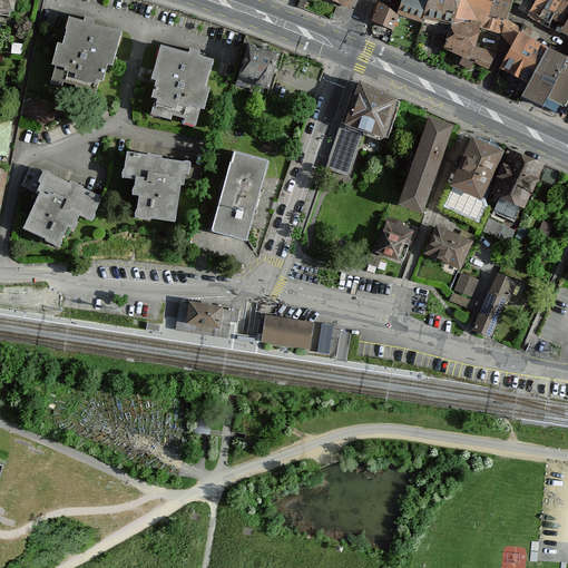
[(0,0),(0,9),(13,11),(15,0),(0,0)]
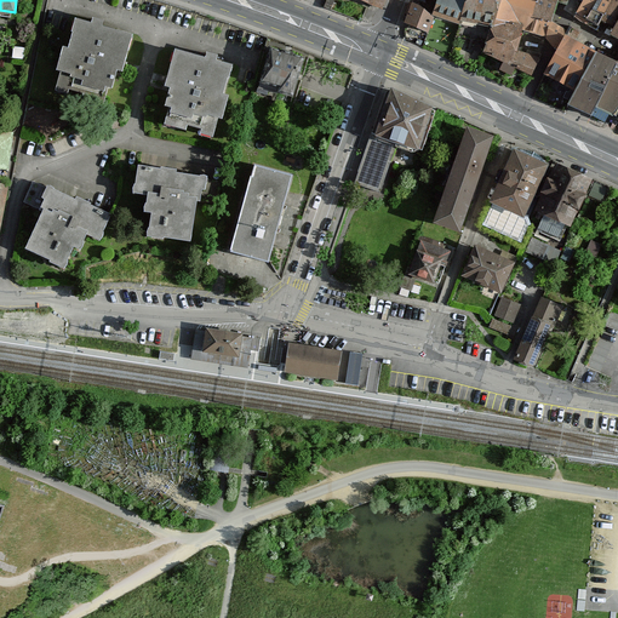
[(458,23),(464,0),(435,0),(431,15),(458,23)]
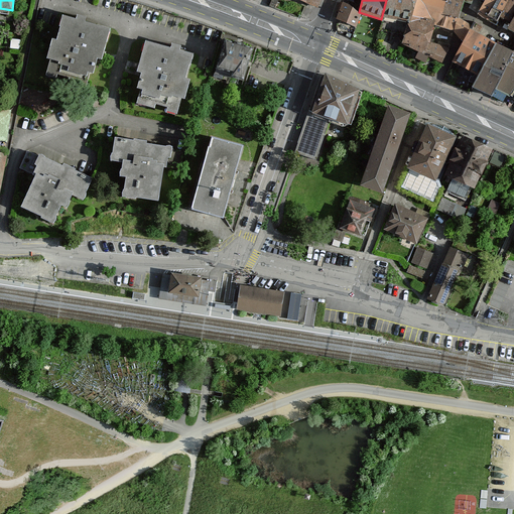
[(411,16),(415,0),(386,0),(381,19),(379,30),(404,36),(411,16)]
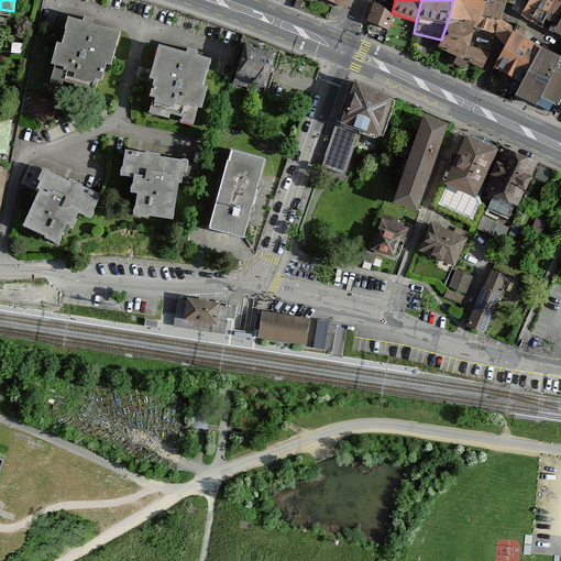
[(453,0),(449,18),(469,24),(472,10),(499,18),(506,0),(509,0),(513,1),(513,0),(453,0)]
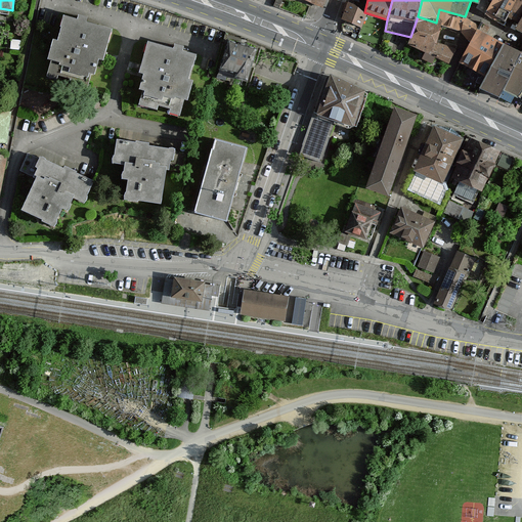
[(511,10),(516,0),(492,0),(492,1),(511,10)]
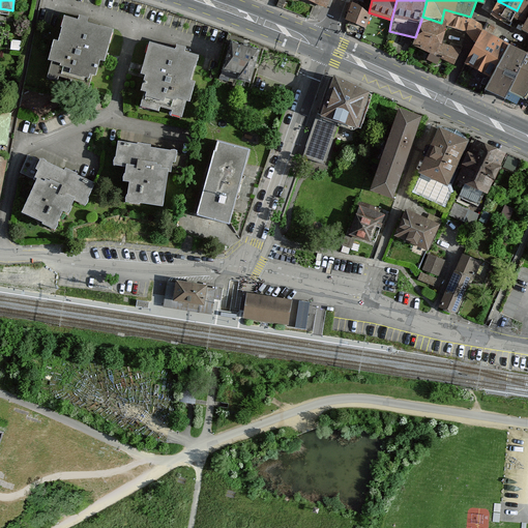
[(521,29),(527,15),(527,0),(522,0),(517,10),(515,15),(520,18),(516,25),(521,29)]
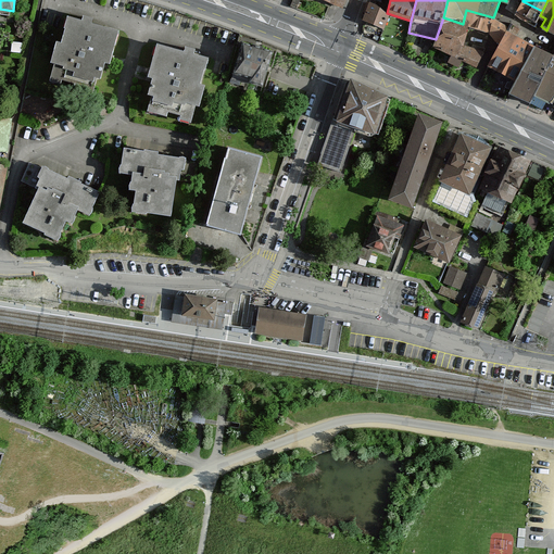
[(542,11),(523,1),(514,16),(523,22),(525,19),(533,23),(536,21),(540,15),(542,11)]
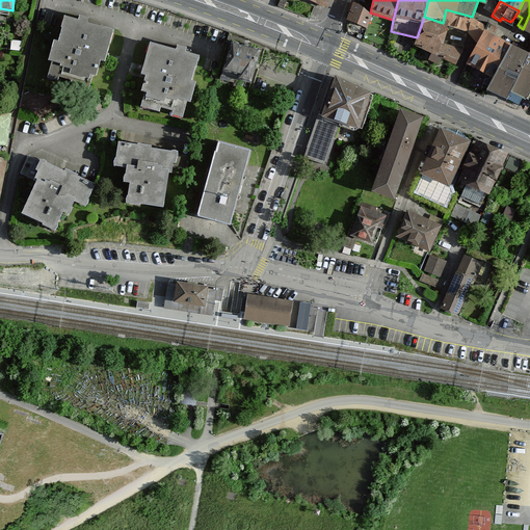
[(356,4),(352,2),(346,20),(365,28),(369,15),(356,2),(356,4)]
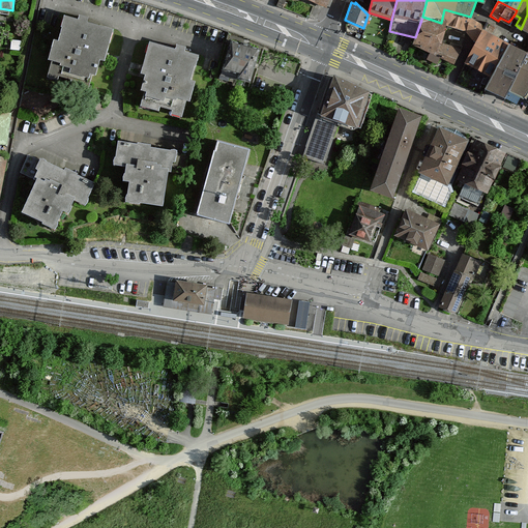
[(474,42),(482,26),(477,22),(470,17),(444,9),(441,23),(445,25),(464,31),(470,38),(474,42)]
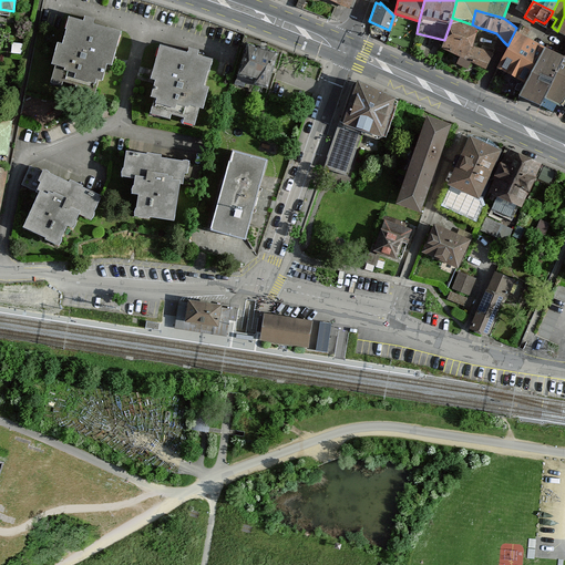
[(53,64),(51,75),(93,86),(95,80),(101,81),(105,65),(112,67),(114,57),(113,55),(120,31),(92,23),(93,19),(84,16),(83,21),(69,18),(61,45),(54,44),(50,63),(53,64)]
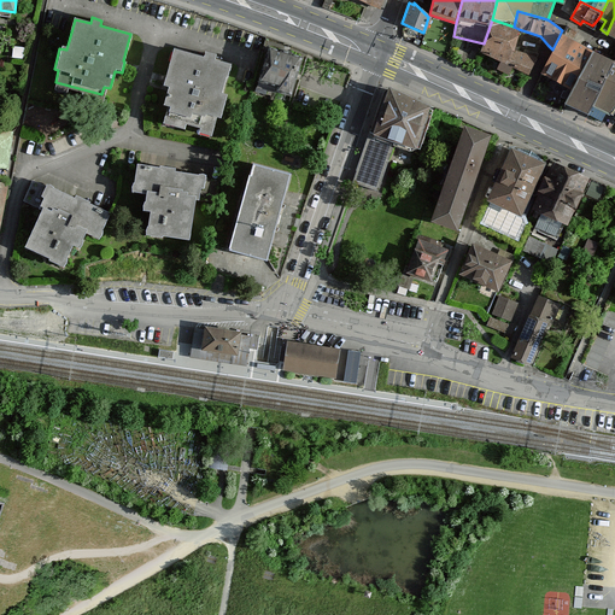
[(514,27),(492,19),(484,44),(481,52),(499,60),(497,69),(508,74),(510,66),(528,75),(536,57),(514,50),(519,29),(514,27)]
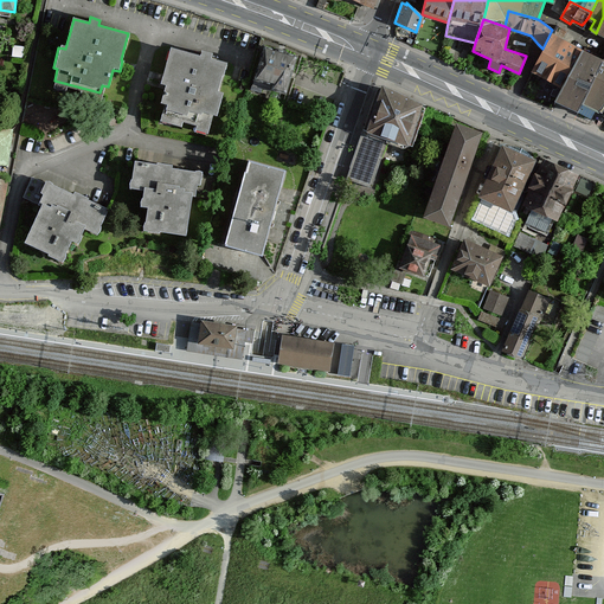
[(567,30),(556,24),(552,30),(543,49),(531,71),(560,87),(580,49),(561,39),(567,30)]
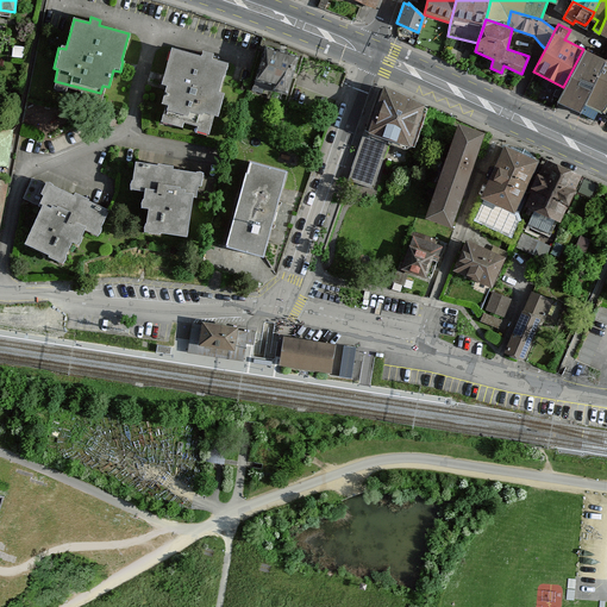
[(164,105),(160,121),(179,127),(180,121),(195,126),(194,130),(207,133),(212,116),(217,117),(224,94),(219,92),(227,63),(212,58),(213,54),(202,50),(200,56),(169,48),(158,87),(164,88),(160,104),(164,105)]
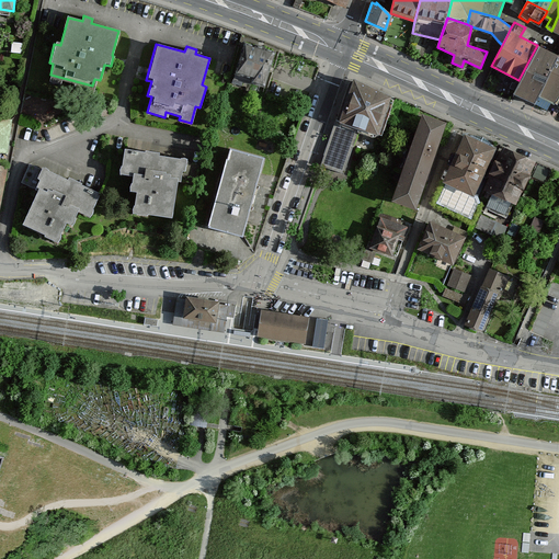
[(243,44),(234,77),(267,88),(277,54),(243,44)]
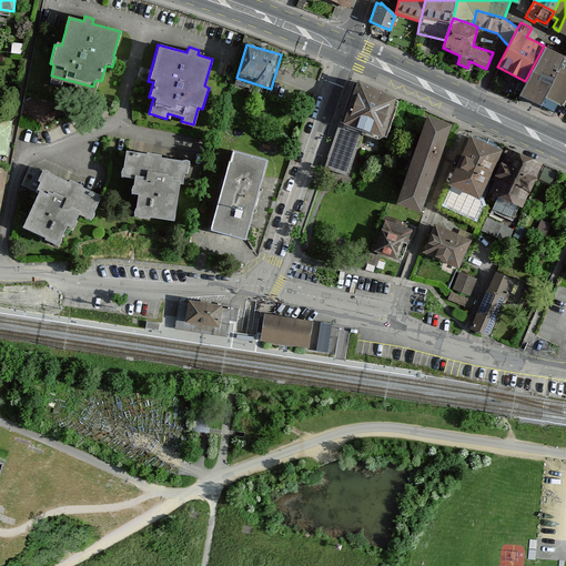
[(544,46),(525,81),(518,95),(542,105),(565,58),(544,46)]
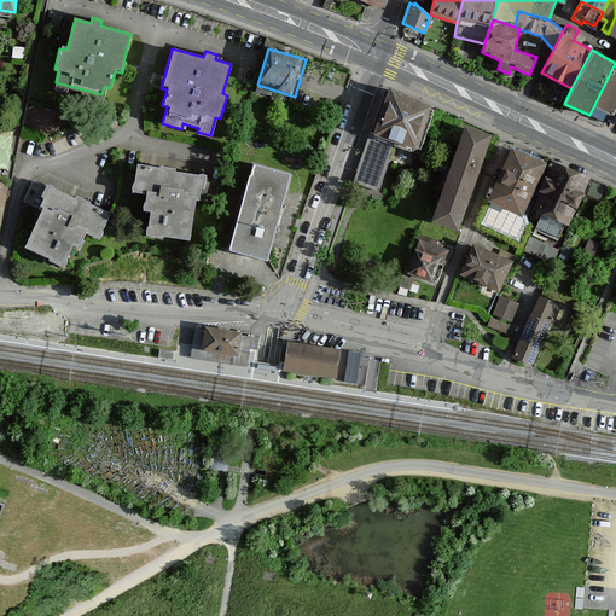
[(615,59),(615,63),(590,115),(600,122),(604,114),(615,118),(615,116),(615,59)]
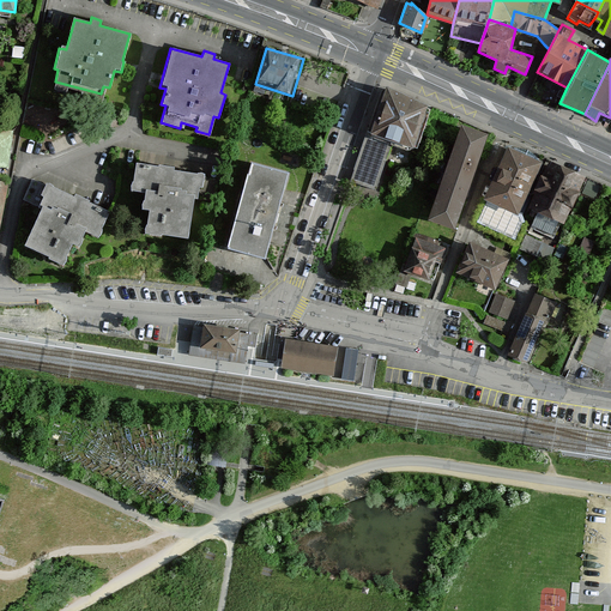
[(381,91),(380,92),(350,181),(375,189),(383,165),(386,159),(392,143),(416,151),(431,107),(385,90),(382,90),(381,91)]
